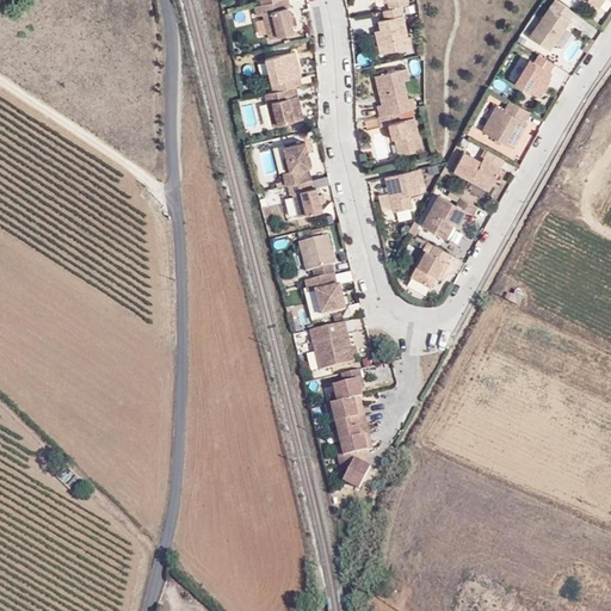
[(288,0),(273,0),(263,2),(255,5),(258,17),(264,14),(270,39),(295,34),(289,7),(290,7),(288,0)]
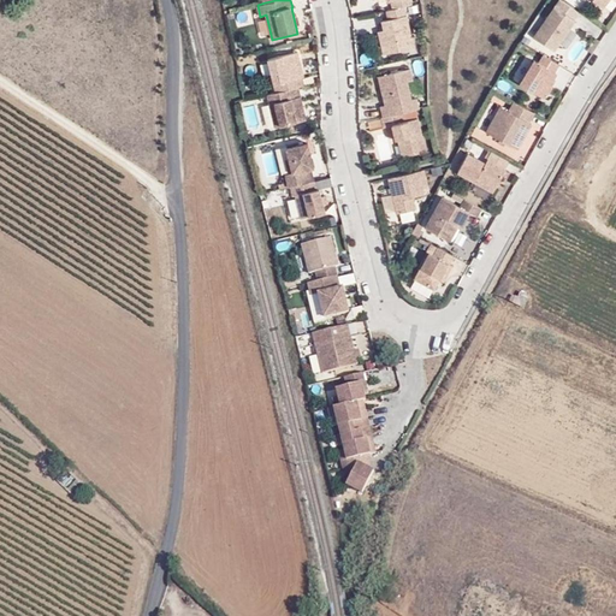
[(573,22),(578,15),(560,0),(532,39),(552,53),(574,23),(573,22)]
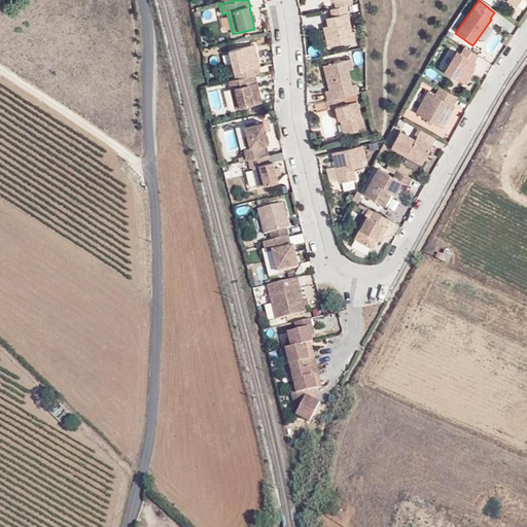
[(507,0),(506,2),(516,9),(522,0),(507,0)]
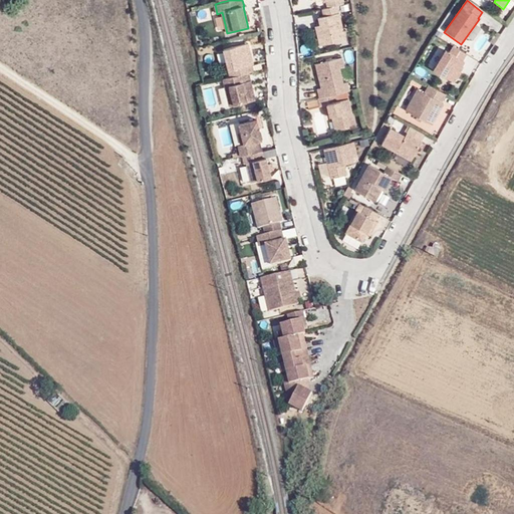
[(319,16),(320,24),(316,25),(320,45),(346,39),(338,5),(328,7),(322,8),(324,15),(319,16)]
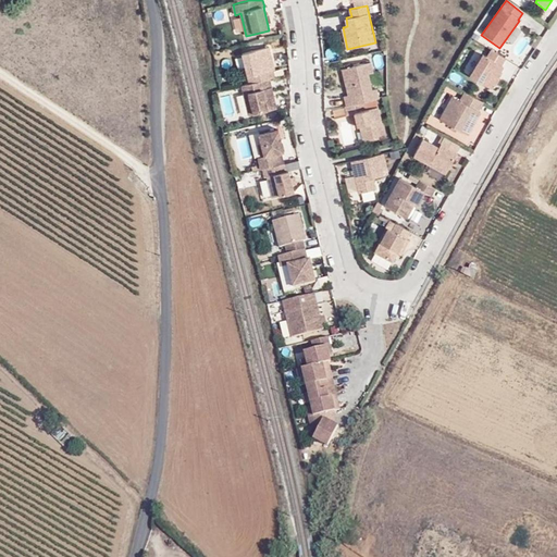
[(535,51),(542,39),(537,36),(530,47),(535,51)]
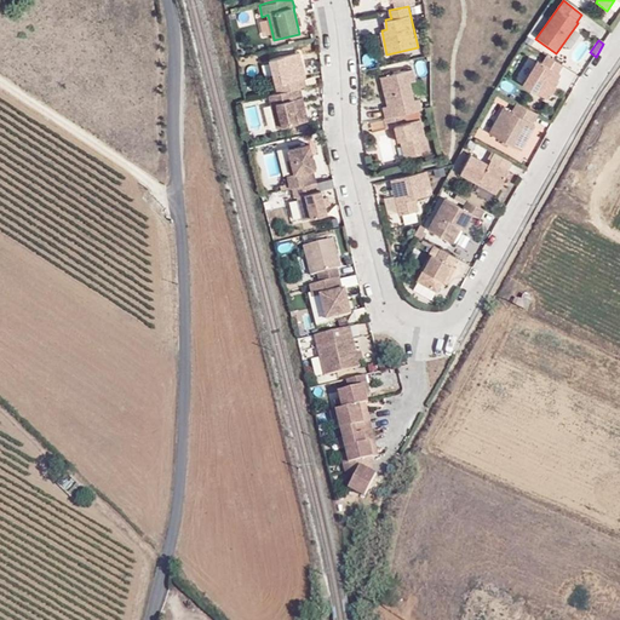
[(306,76),(300,51),(269,58),(277,91),(300,85),(305,84),(304,76),(306,76)]
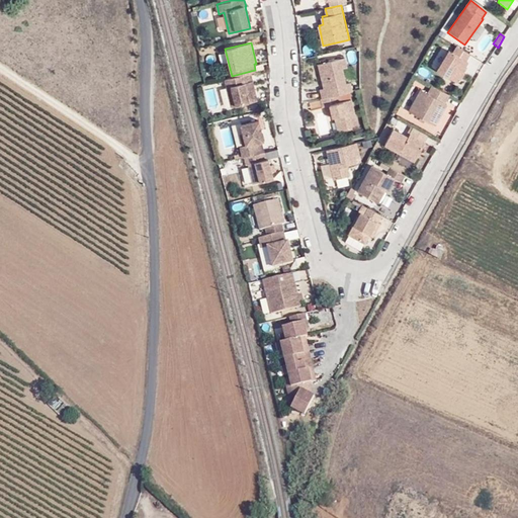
[(457,47),(452,54),(448,52),(436,72),(455,83),(468,63),(465,62),(470,55),(457,47)]
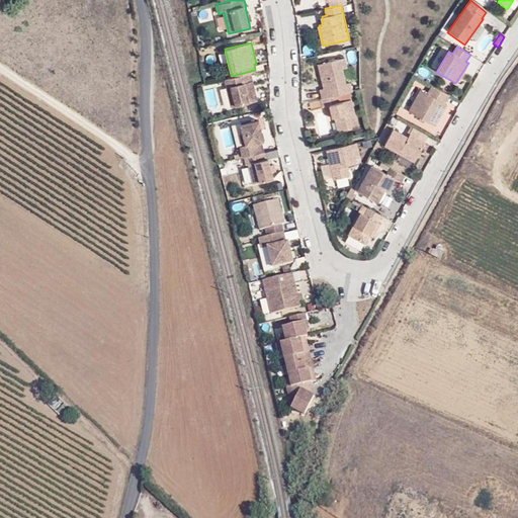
[(348,68),(346,59),(319,65),(325,89),(321,90),(324,99),(339,96),(350,93),(353,92),(351,83),(347,84),(343,69),(348,68)]
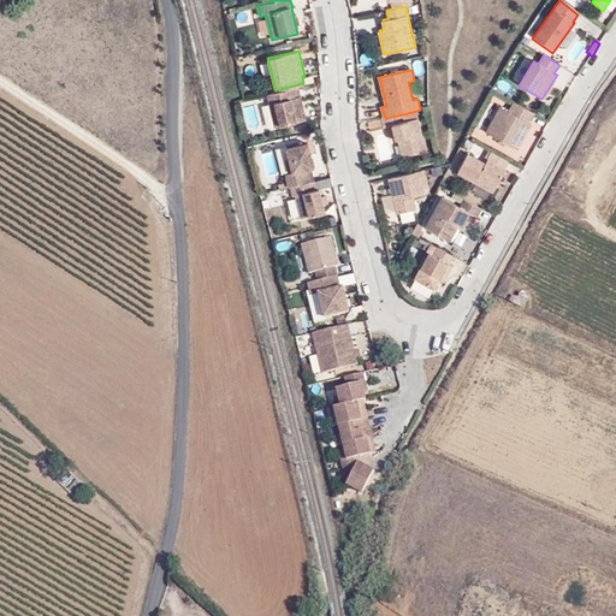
[(510,90),(513,84),(502,80),(498,86),(510,90)]
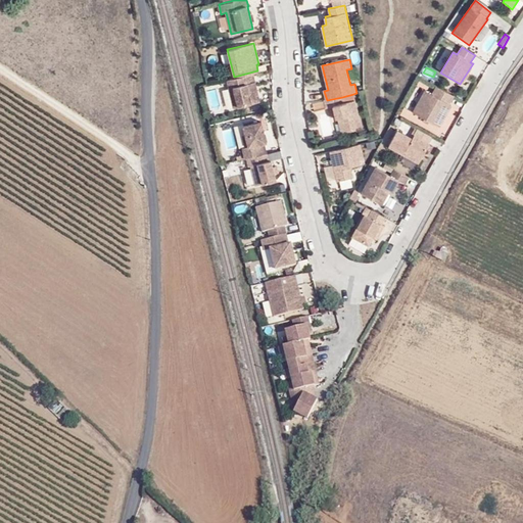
[(253,72),(234,77),(227,79),(229,87),(234,86),(238,105),(260,100),(253,72)]
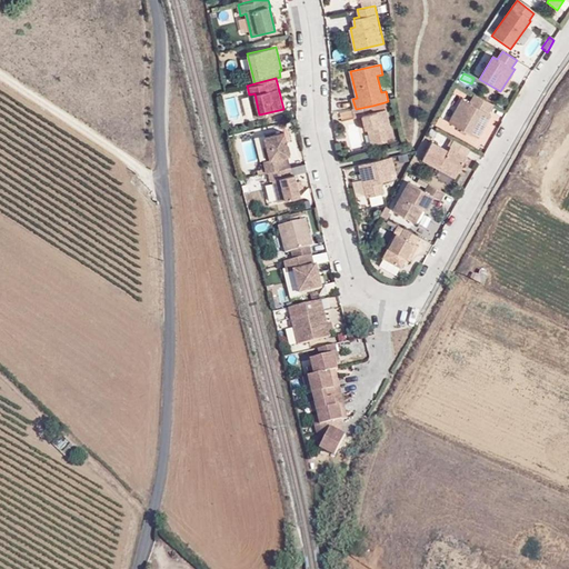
[(259,115),(255,93),(249,95),(253,116),(259,115)]
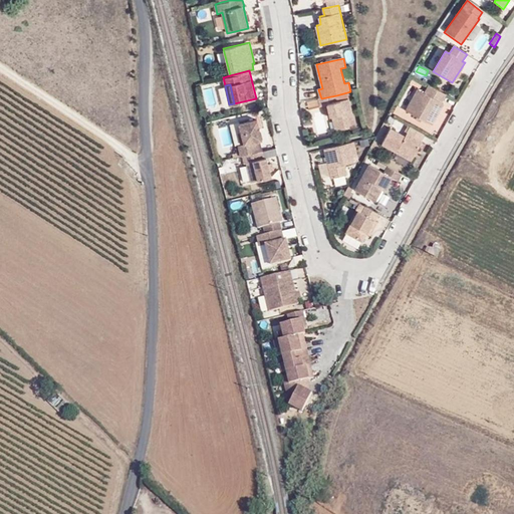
[(429,85),(424,93),(418,89),(406,110),(432,125),(444,104),(442,103),(446,95),(429,85)]
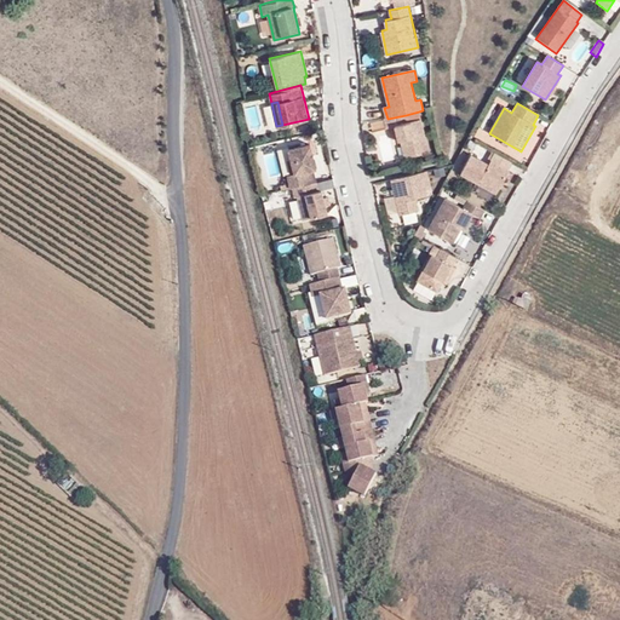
[(422,120),(419,112),(406,115),(408,124),(422,120)]
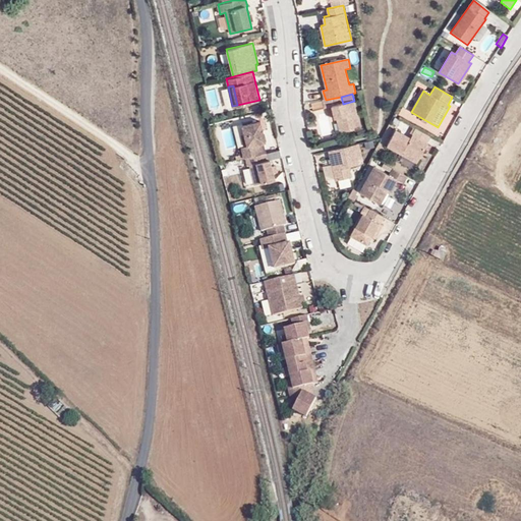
[(341,97),(326,100),(324,101),(326,109),(333,107),(336,119),(338,119),(341,134),(361,129),(354,101),(343,104),(341,97)]
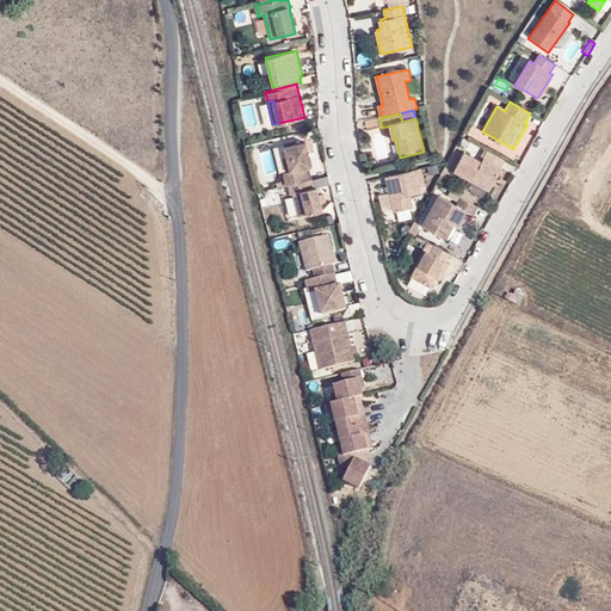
[(312,167),(306,143),(284,148),(287,158),(284,159),(287,172),(283,173),(287,185),(288,184),(312,179),(309,167),(312,167)]
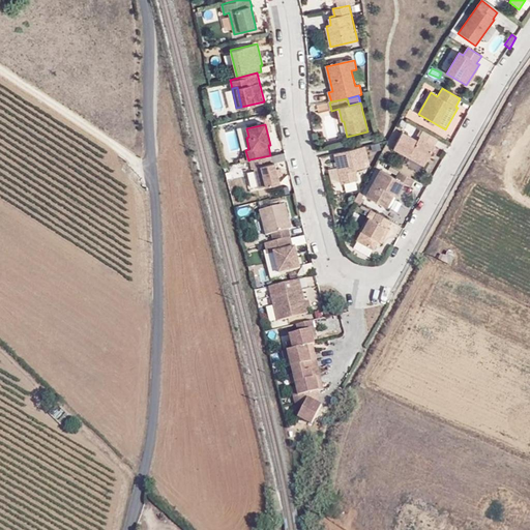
[(423,130),(417,141),(403,133),(393,149),(409,158),(411,154),(427,163),(436,146),(434,145),(437,139),(423,130)]
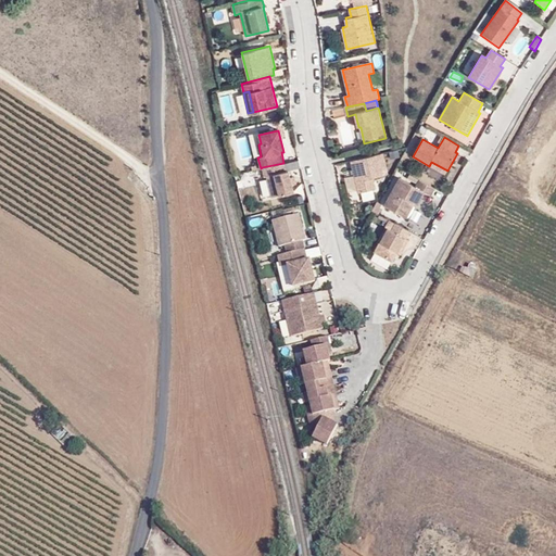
[(387,174),(382,156),(351,165),(358,198),(376,193),(373,182),(382,180),(381,175),(387,174)]
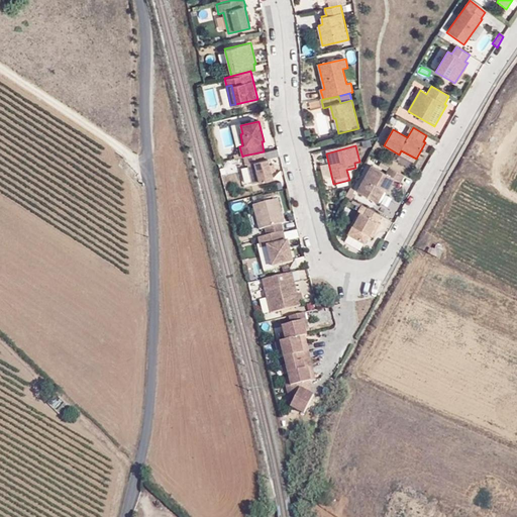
[(414,163),(416,159),(401,150),(399,154),(414,163)]
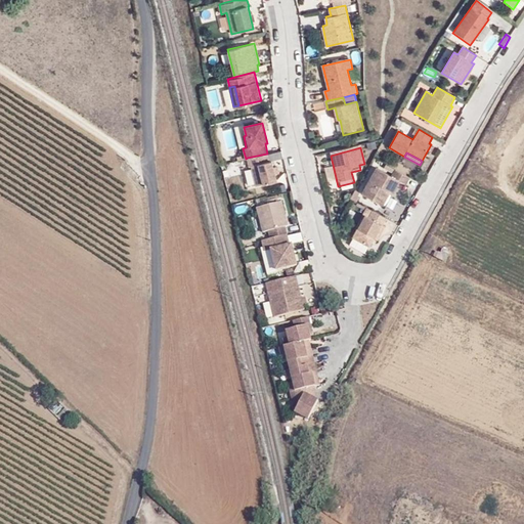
[(269,162),(267,154),(247,158),(249,167),(251,167),(256,186),(277,181),(272,161),(269,162)]
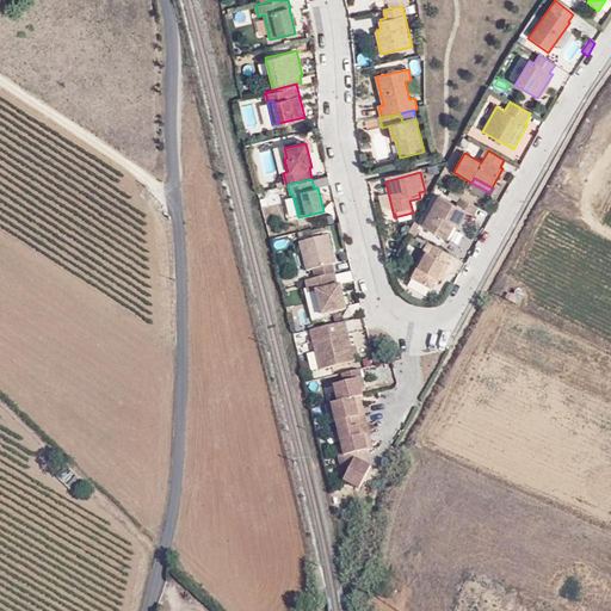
[(458,202),(455,209),(437,199),(420,229),(444,244),(454,228),(456,230),(464,215),(471,220),(476,210),(458,202)]
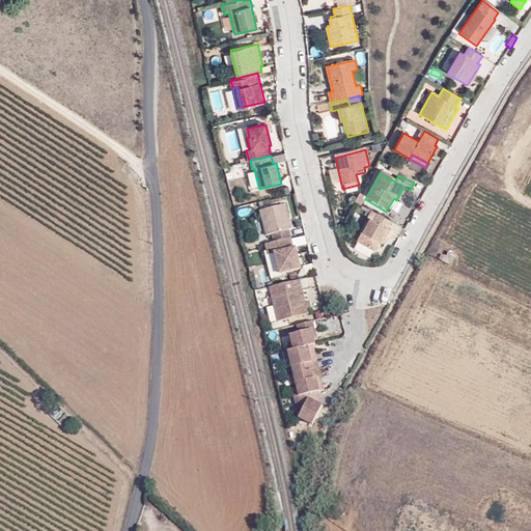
[(292,230),(286,205),(260,212),(267,236),(273,235),(275,243),(291,239),(289,231),(292,230)]
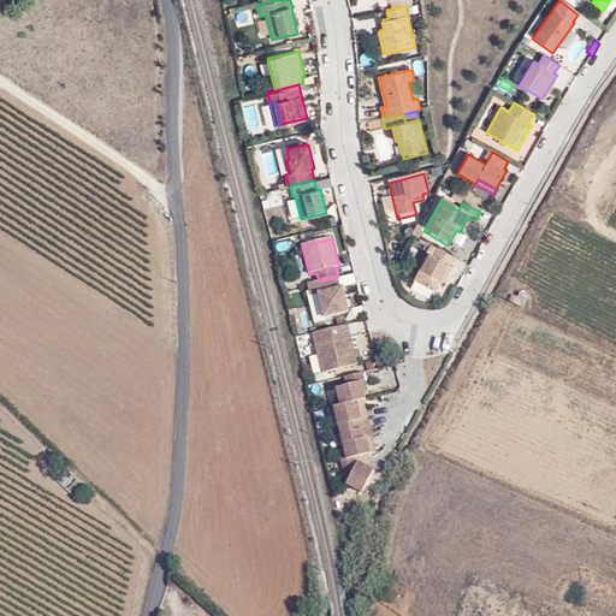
[(448,270),(452,261),(430,248),(425,256),(427,258),(412,285),(432,295),(438,285),(446,268),(448,270)]
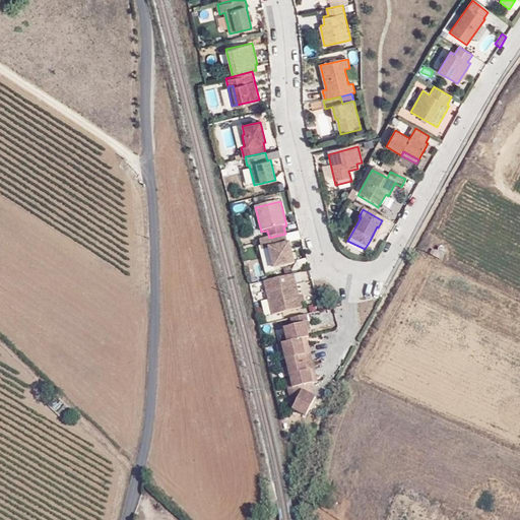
[(370,241),(373,242),(380,229),(378,228),(377,226),(370,241)]
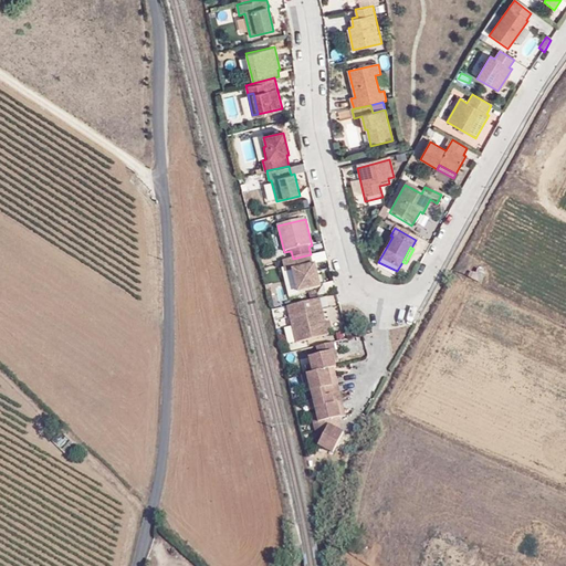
[(311,254),(293,259),(283,261),(286,273),(294,271),(300,293),(322,287),(316,265),(314,265),(311,254)]
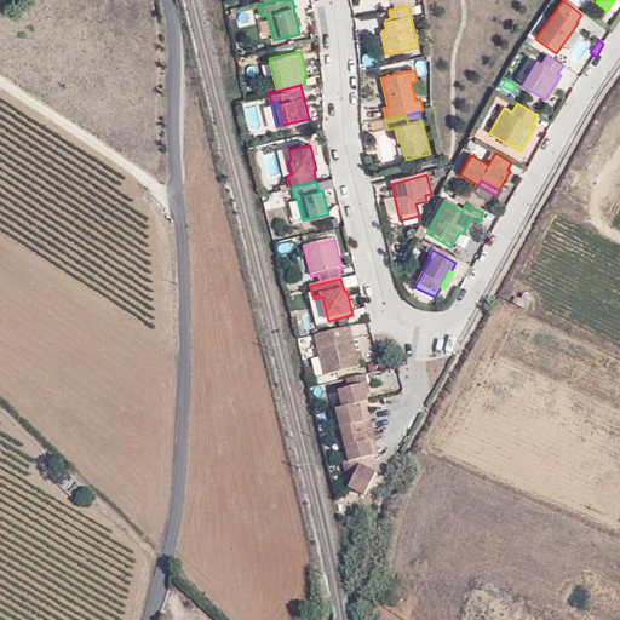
[(524,310),(530,298),(523,296),(521,300),(514,298),(511,305),(524,310)]
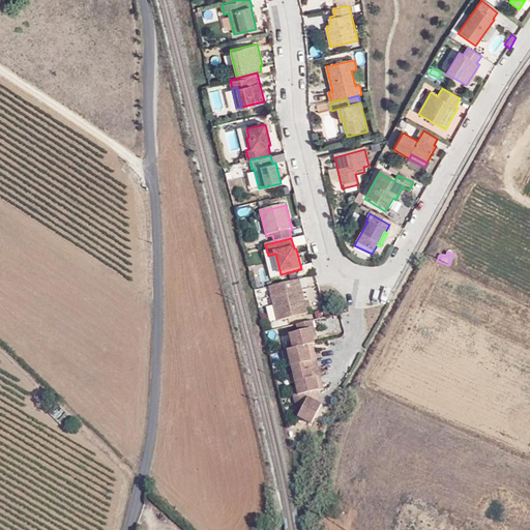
[(276,264),(270,266),(273,275),(280,273),(276,264)]
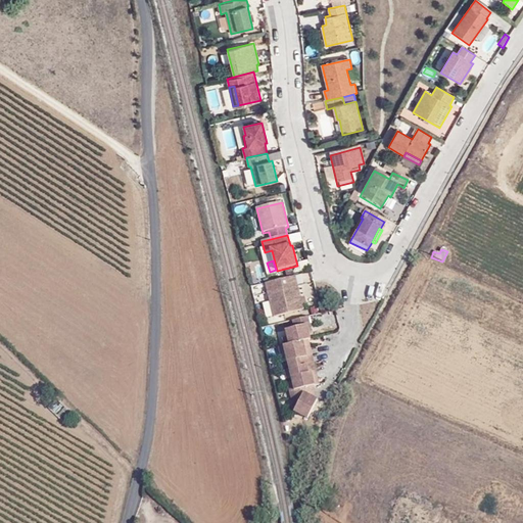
[(296,276),(266,283),(274,318),(303,311),(296,276)]
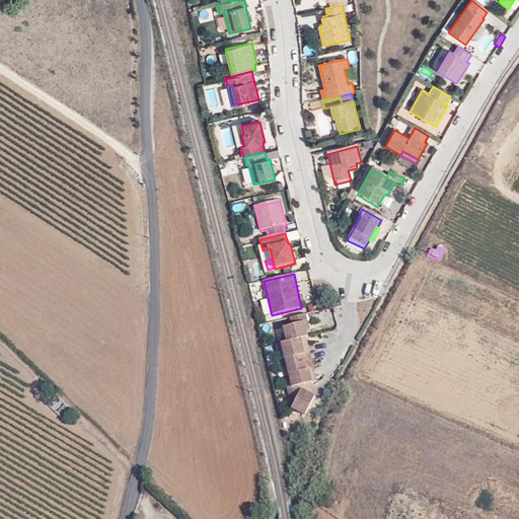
[(262,301),(265,315),(271,313),(268,300),(262,301)]
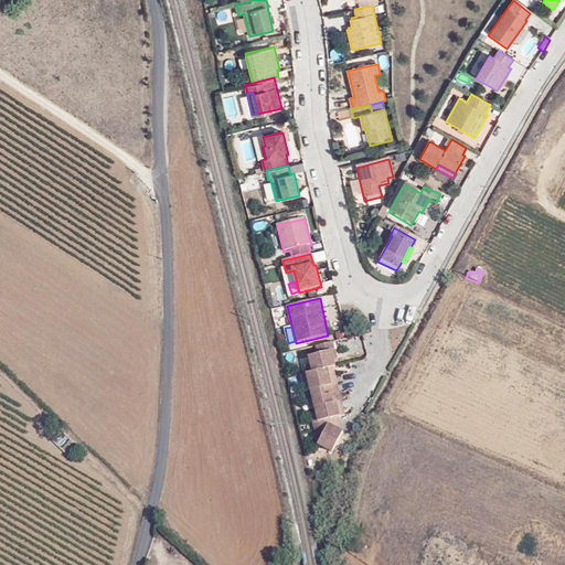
[(350,355),(365,354),(364,338),(349,340),(350,355)]
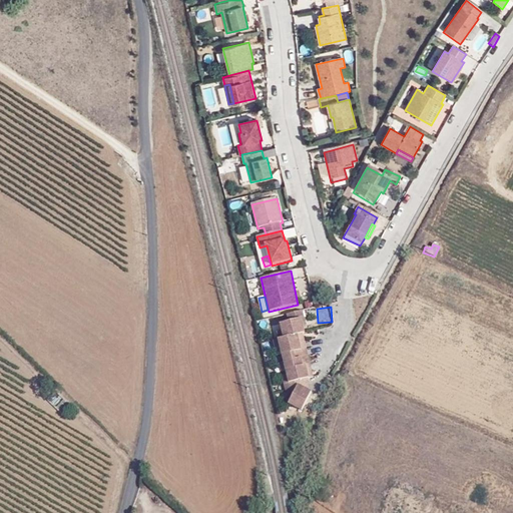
[(308,328),(304,313),(288,317),(290,324),(281,326),(283,333),(285,340),(280,341),(279,341),(282,350),(285,364),(287,373),(289,377),(291,385),(285,387),(290,406),(303,413),(313,394),(312,393),(309,381),(315,379),(304,336),(306,335),(305,329),(308,328)]
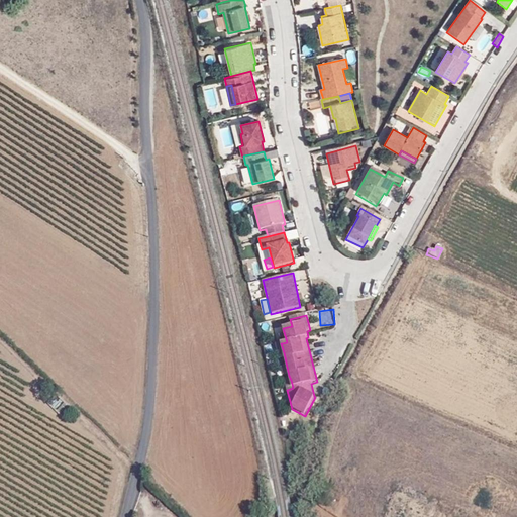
[(60,398),(54,407),(66,416),(72,408),(60,398)]
